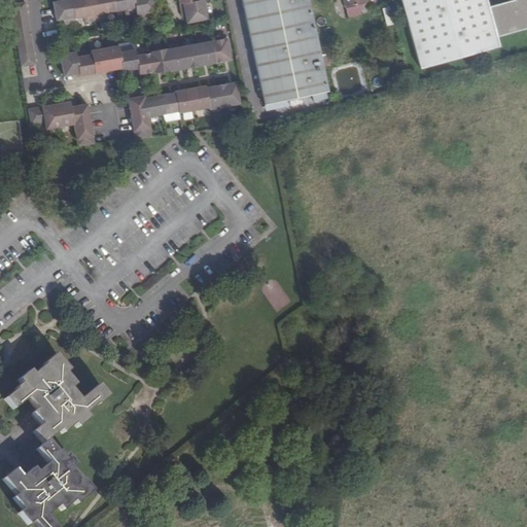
[(67,0),(55,2),(58,20),(65,19),(65,24),(77,22),(76,16),(84,15),(85,21),(105,18),(104,12),(116,10),(116,12),(127,11),(128,15),(139,14),(140,22),(149,21),(149,15),(156,14),(153,0),(67,0)]
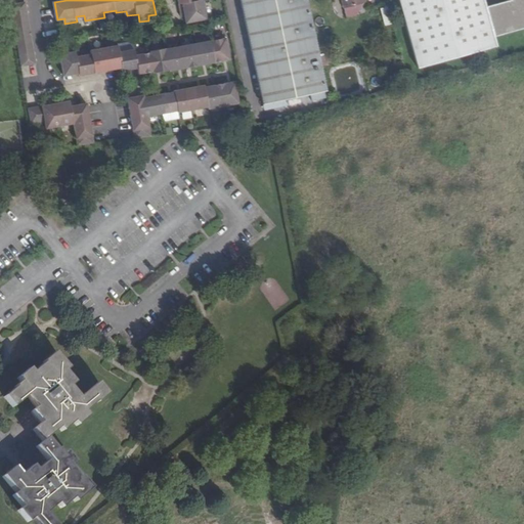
[(172,0),(173,5),(176,19),(178,19),(179,27),(205,23),(202,0),(191,2),(191,0),(172,0)]
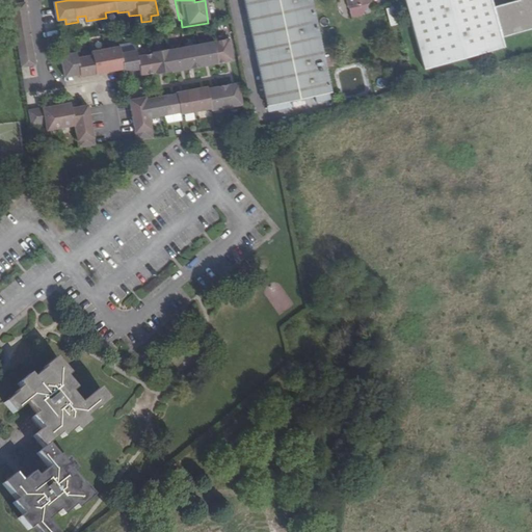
[(311,0),(243,0),(267,105),(330,91),(311,0)]
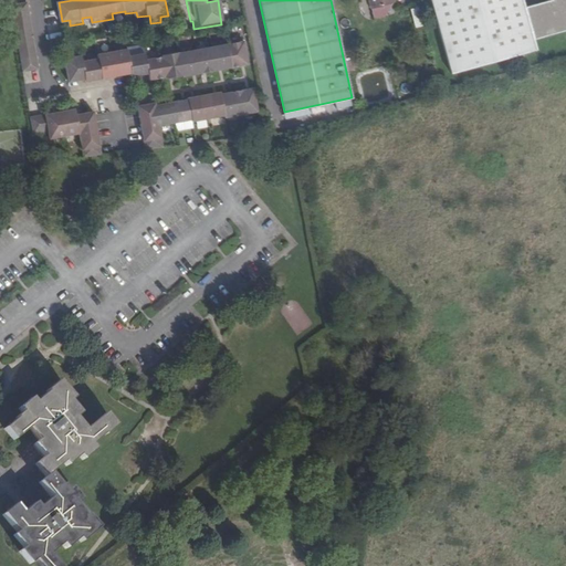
[(430,0),(450,71),(535,48),(532,38),(565,28),(565,0),(544,0),(524,6),(522,0),(430,0)]
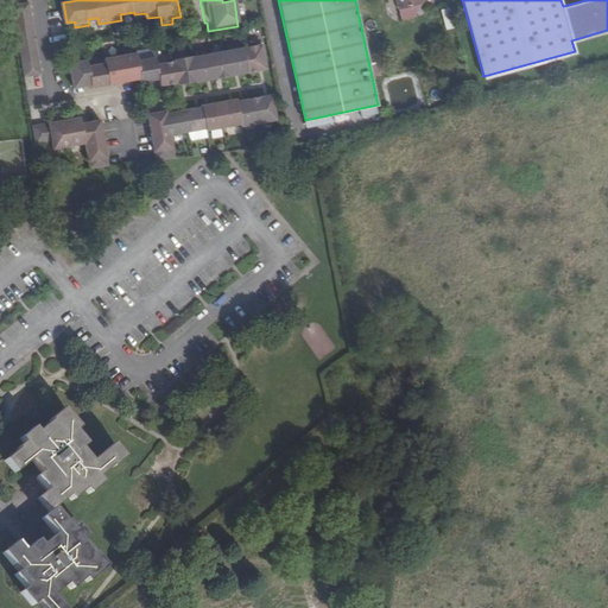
[(173,58),(156,61),(154,57),(138,58),(135,59),(134,51),(120,54),(100,56),(100,63),(83,65),(83,59),(64,63),(68,87),(87,84),(88,87),(105,84),(124,82),(140,78),(140,81),(158,78),(159,86),(177,83),(177,86),(213,80),(229,77),(248,75),(266,71),(261,46),(244,49),(227,52),(209,55),(191,58),(190,56),(173,58)]
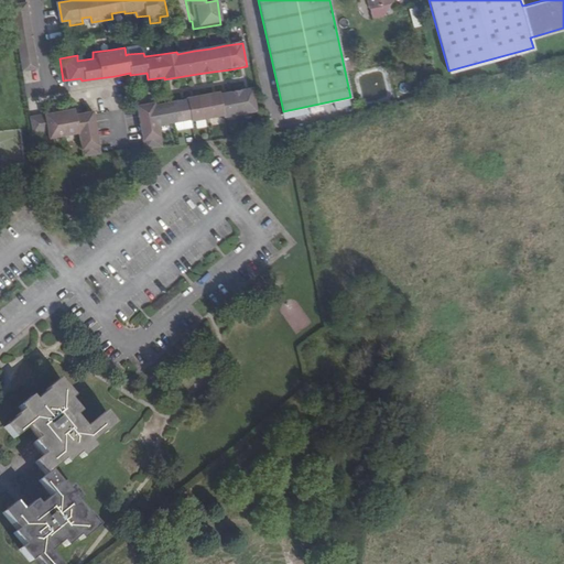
[(144,150),(162,148),(158,126),(175,122),(191,120),(192,121),(206,118),(223,116),(224,117),(239,115),(255,112),(251,89),(236,91),(219,94),(219,93),(203,96),(187,98),(188,101),(172,104),(155,106),(154,102),(138,106),(144,150)]
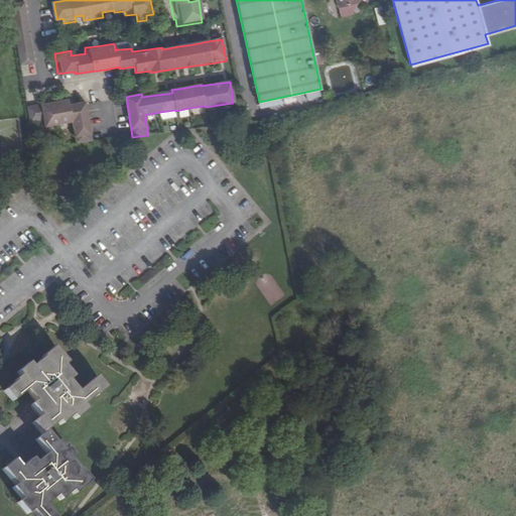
[(27,106),(29,122),(43,120),(44,128),(72,123),(75,144),(92,142),(85,102),(69,104),(68,100),(27,106)]
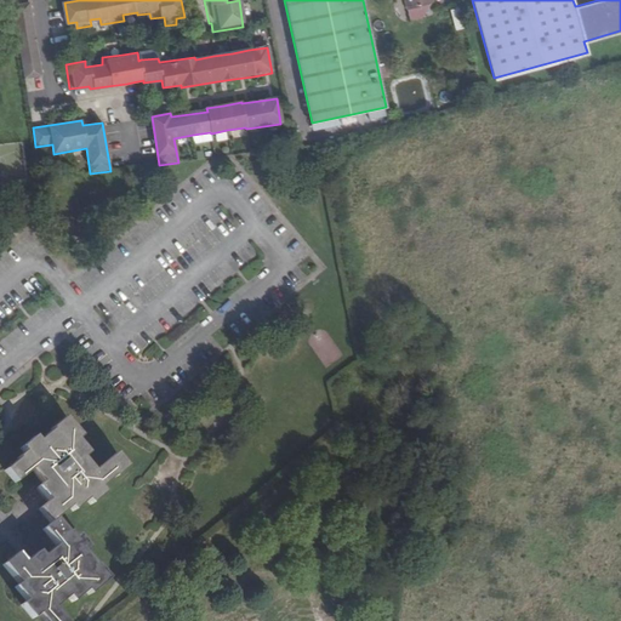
[(70,602),(85,591),(90,597),(108,580),(96,567),(95,568),(84,553),(89,550),(77,536),(73,539),(68,533),(67,534),(55,520),(69,508),(73,512),(86,501),(91,506),(104,494),(100,489),(113,478),(113,479),(126,468),(114,455),(93,473),(83,460),(89,455),(77,440),(80,438),(63,419),(50,431),(51,432),(39,442),(34,437),(21,448),(23,453),(17,459),(17,460),(5,469),(16,484),(32,471),(41,483),(36,489),(47,502),(38,510),(50,524),(43,531),(56,547),(43,558),(38,552),(24,563),(16,553),(3,565),(18,585),(15,588),(26,600),(20,605),(30,620),(36,615),(41,620),(63,620),(53,609),(67,598),(70,602)]
